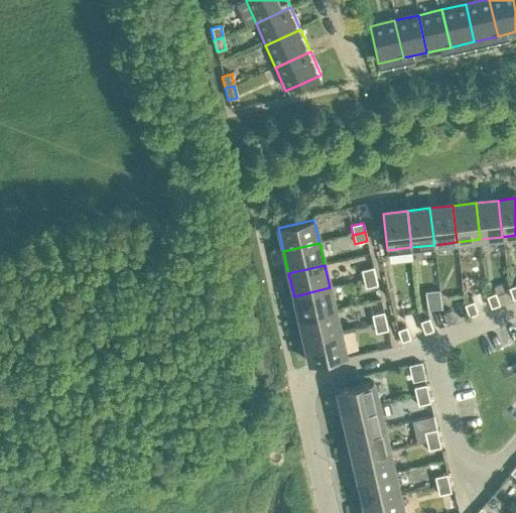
[(361,271),(363,280),(375,277),(373,268),(361,271)]
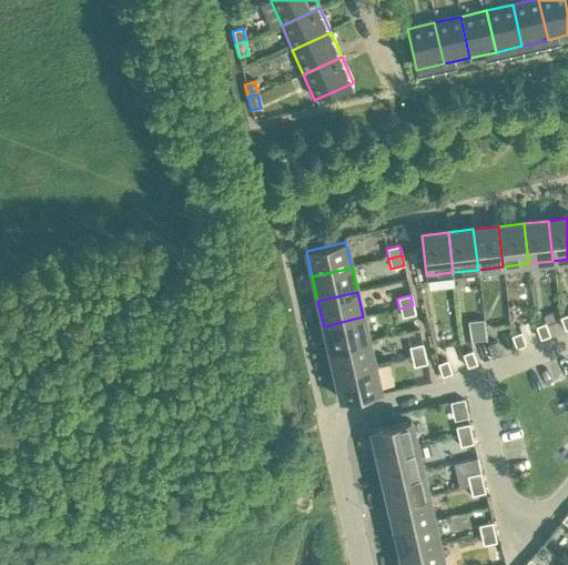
[(413,305),(399,309),(402,318),(415,315),(413,305)]
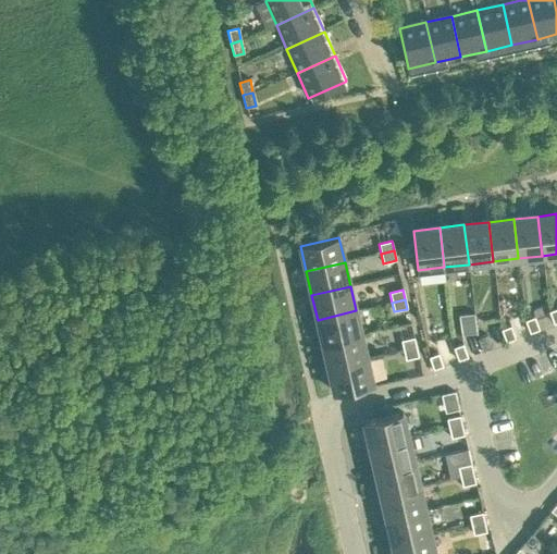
[(318,320),(323,344),(361,334),(356,310),(318,320)]
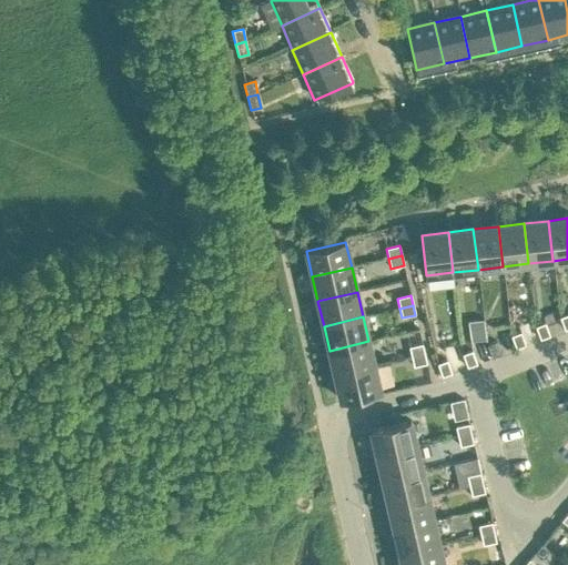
[(535,328),(540,341),(549,336),(545,324),(535,328)]
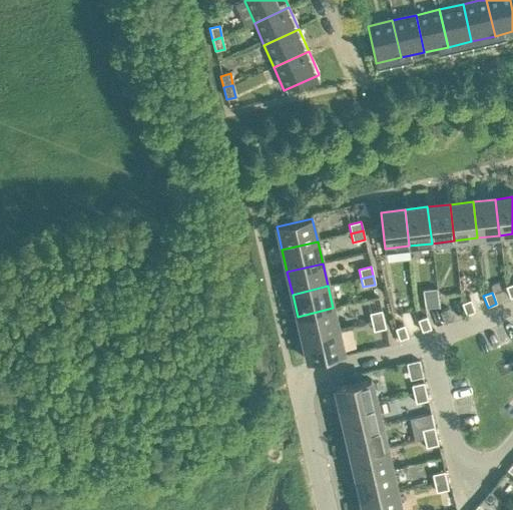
[(461,305),(466,316),(474,313),(470,301),(461,305)]
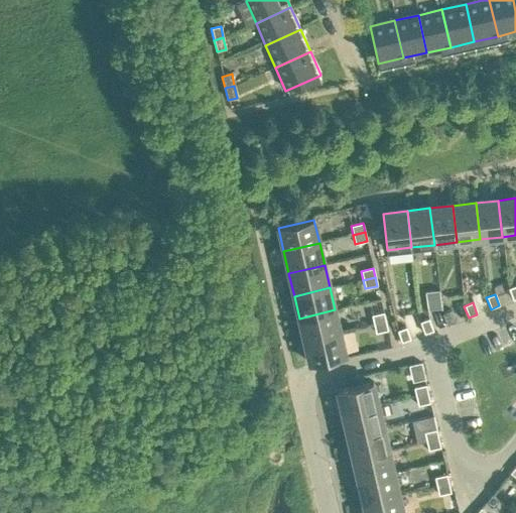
[(299,318),(304,341),(340,333),(335,309),(299,318)]
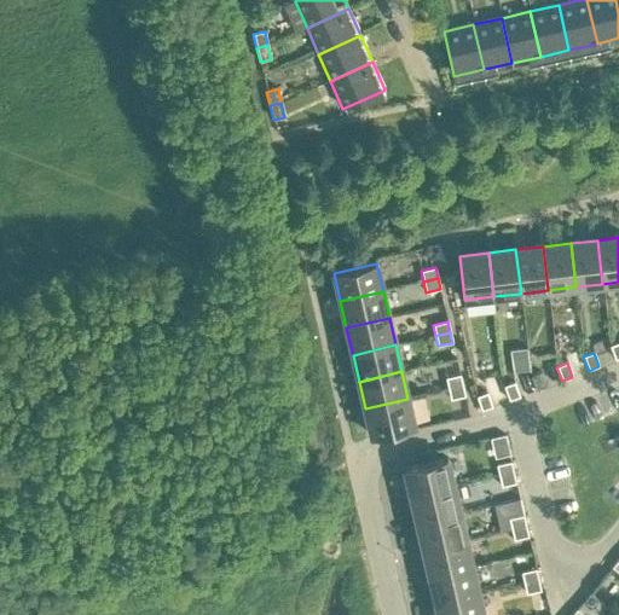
[(530,377),(536,390),(545,387),(541,373),(530,377)]
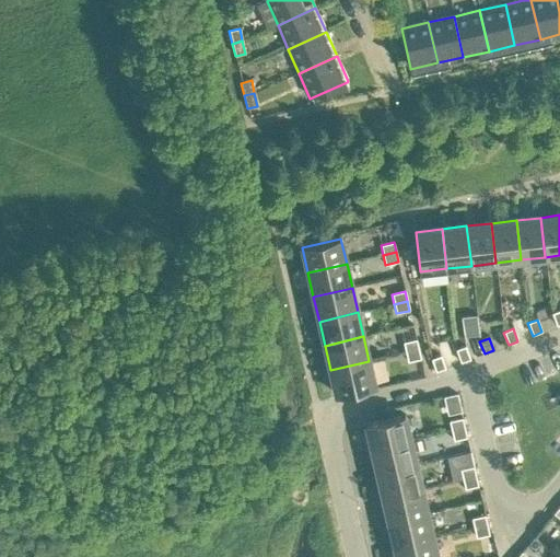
[(403,343),(406,352),(418,349),(416,340),(403,343)]
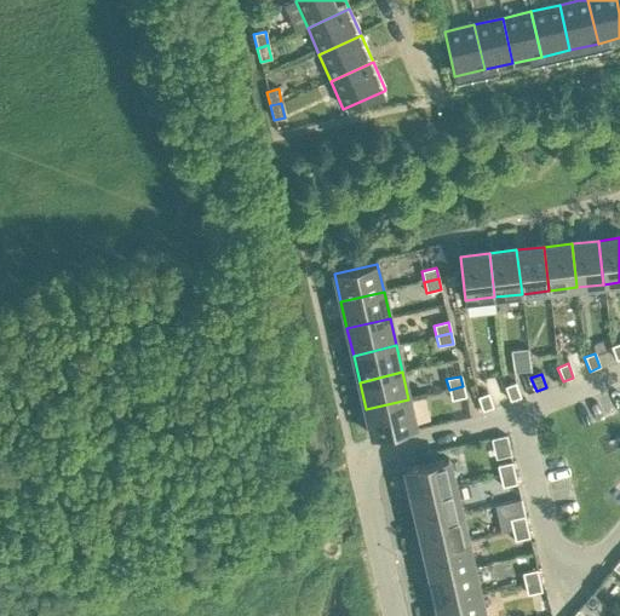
[(505,387),(510,402),(520,397),(515,384),(505,387)]
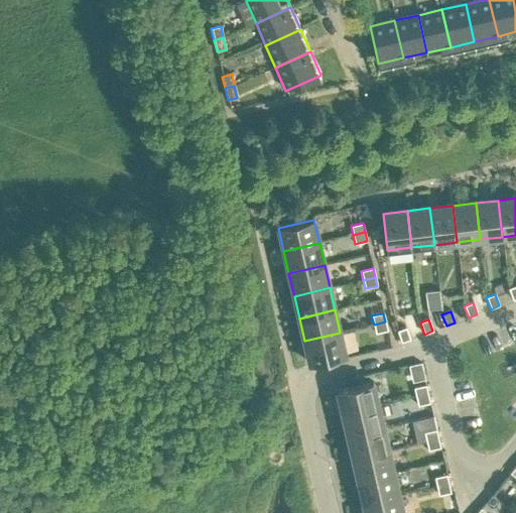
[(385,322),(374,325),(376,334),(387,331),(385,322)]
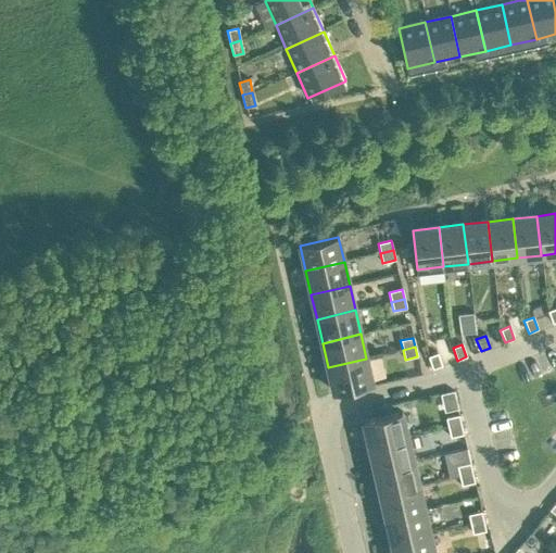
[(428,357),(432,369),(442,366),(437,354),(428,357)]
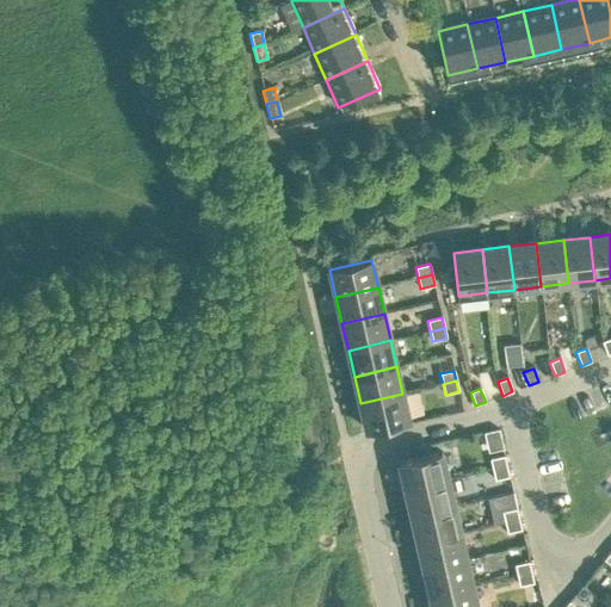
[(402,394),(360,403),(366,431),(409,421),(402,394)]
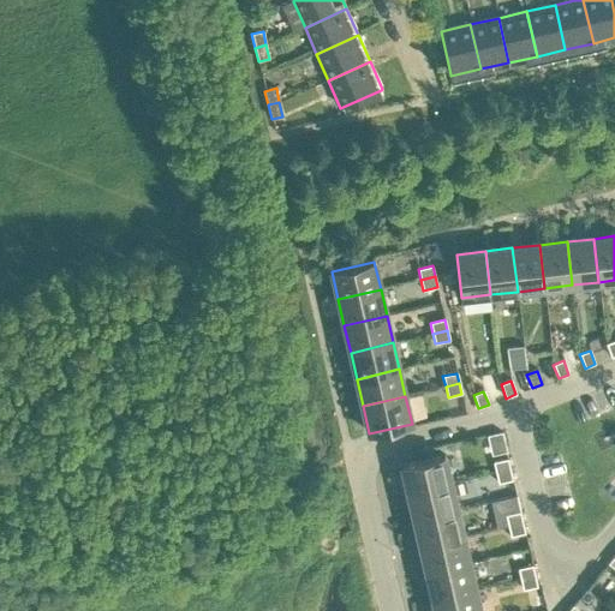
[(402,466),(408,493),(451,484),(445,456),(402,466)]
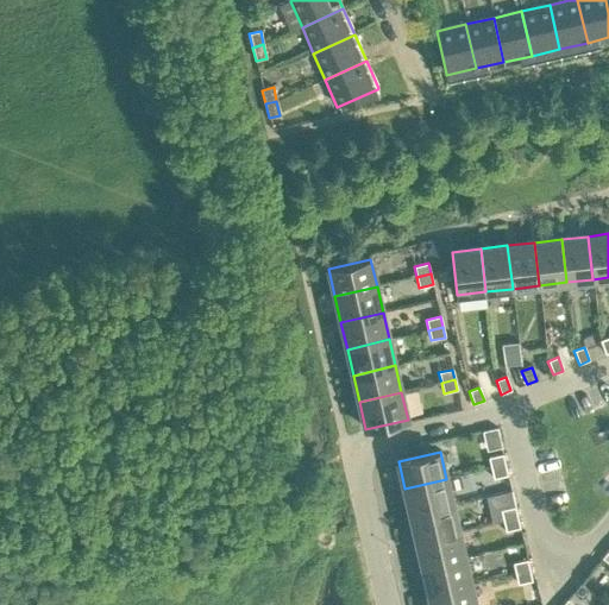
[(488,458),(490,468),(504,465),(502,455),(488,458)]
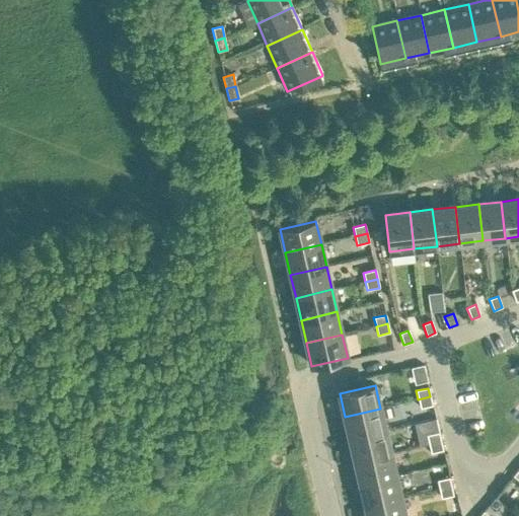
[(430,396),(418,399),(420,409),(432,406),(430,396)]
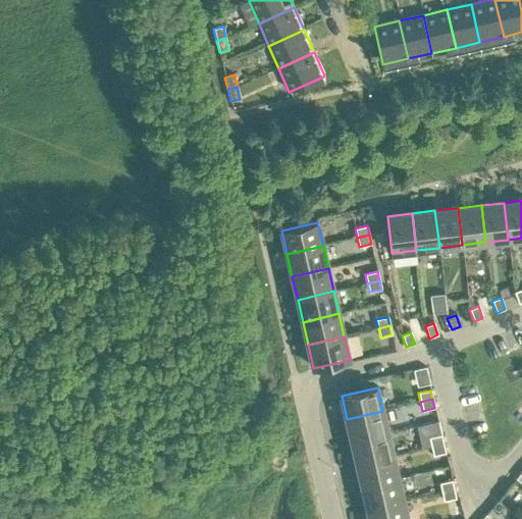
[(347,419),(352,442),(387,433),(382,411),(347,419)]
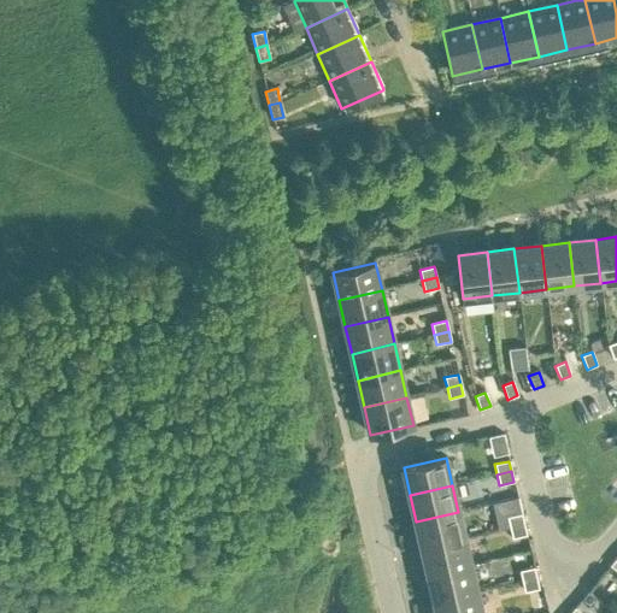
[(416,522),(422,548),(465,538),(458,512),(416,522)]
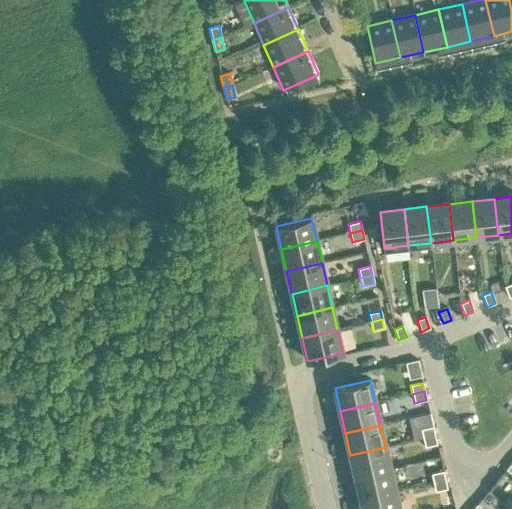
[(421,430),(423,439),(435,436),(433,427),(421,430)]
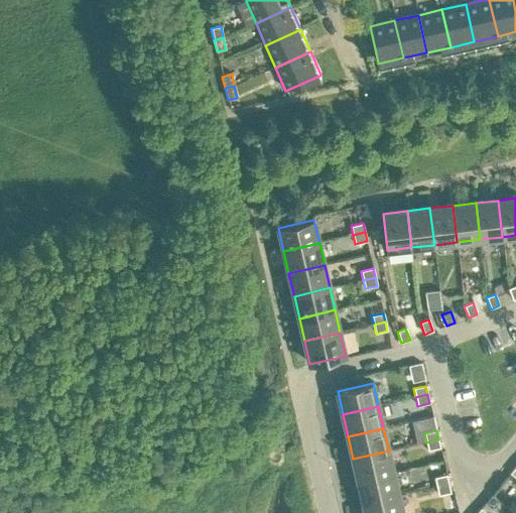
[(438,439),(426,442),(428,451),(440,449),(438,439)]
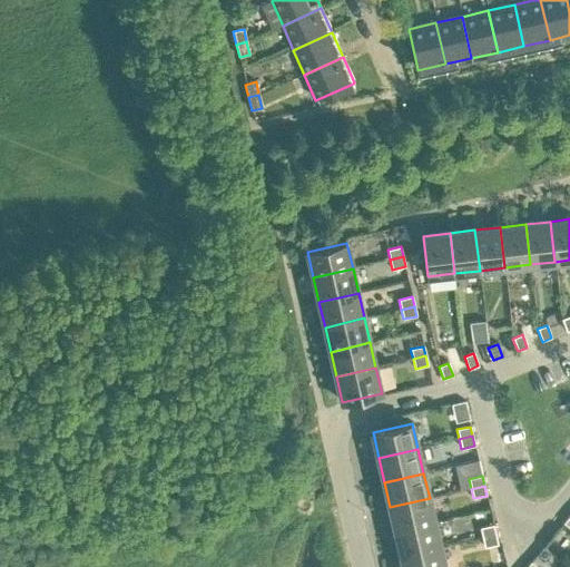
[(390,507),(395,533),(435,524),(430,498),(390,507)]
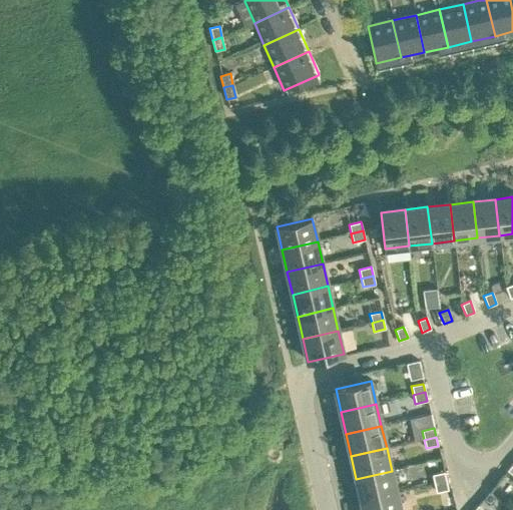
[(356,479),(361,501),(397,493),(392,471),(356,479)]
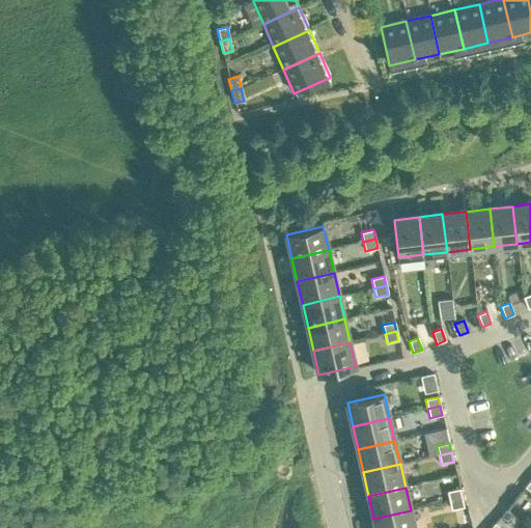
[(447,492),(449,501),(462,498),(459,489),(447,492)]
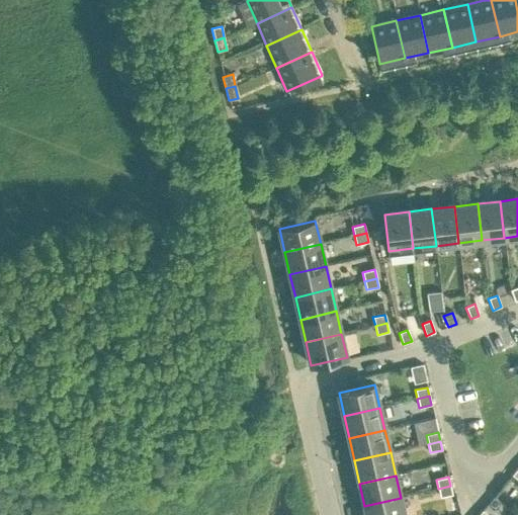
[(450,486),(438,489),(440,498),(452,495),(450,486)]
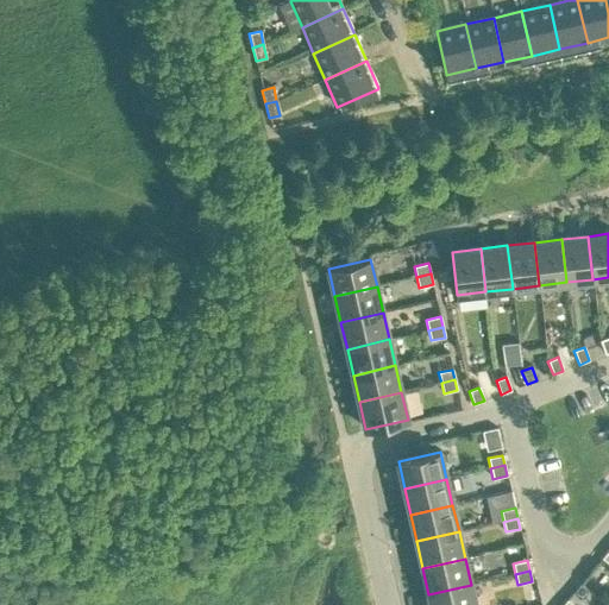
[(475,604),(471,585),(428,594),(431,604),(475,604)]
